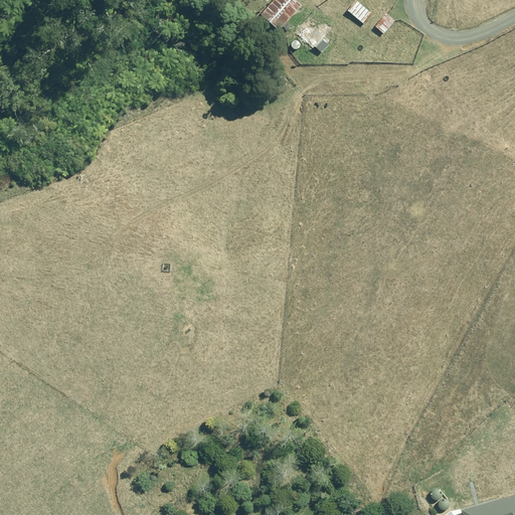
[(272,21),(276,25),(278,22),(281,25),(298,6),(291,0),(271,0),(258,16),(268,25),(272,21)]
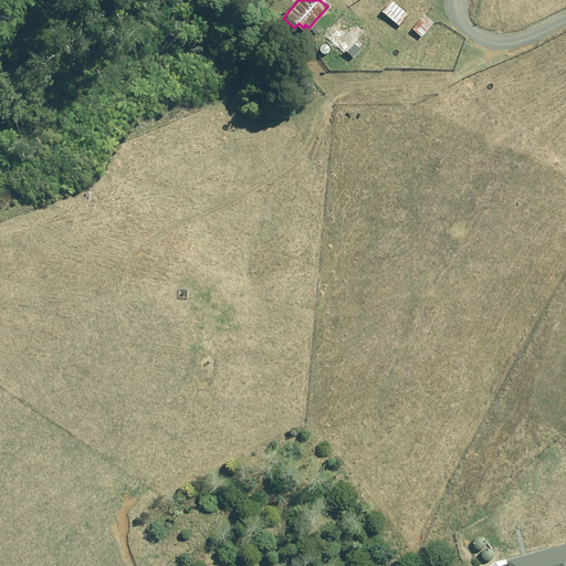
[(399,27),(408,16),(389,1),(380,12),(399,27)]
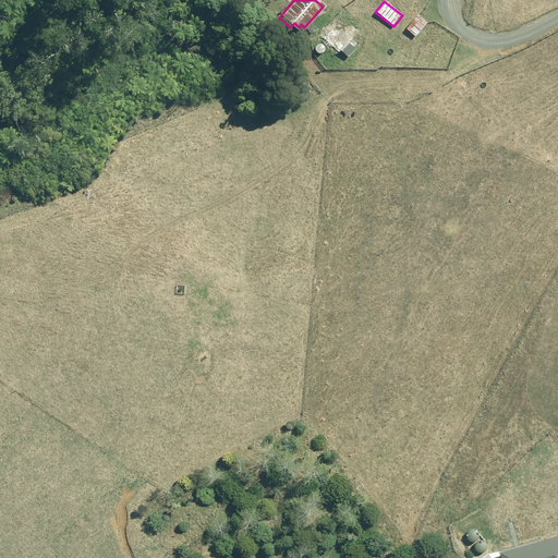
[(340,51),(348,58),(355,49),(349,44),(360,31),(335,10),(314,35),(338,55),(340,51)]
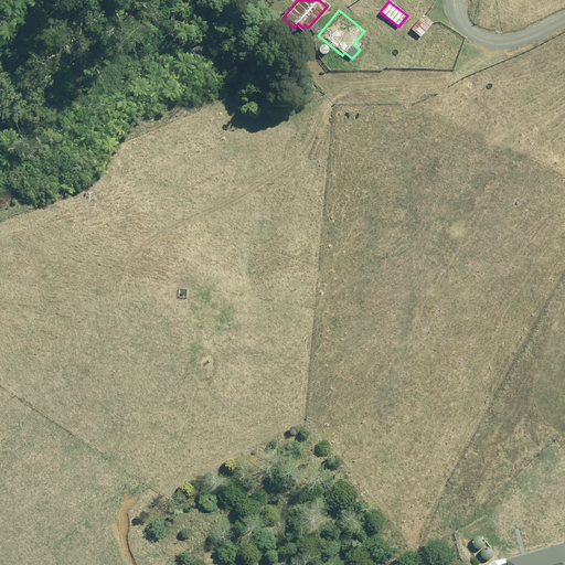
[(432,23),(423,17),(412,30),(420,38),(432,23)]
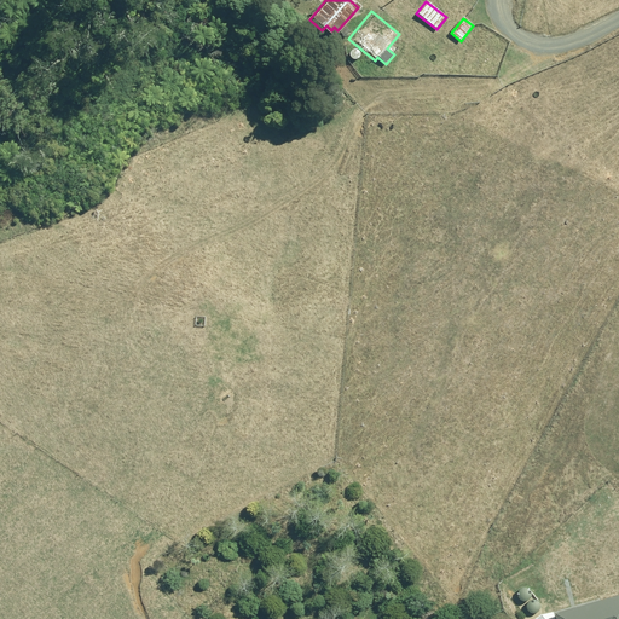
[(618,618),(618,595),(555,614),(555,618),(618,618)]
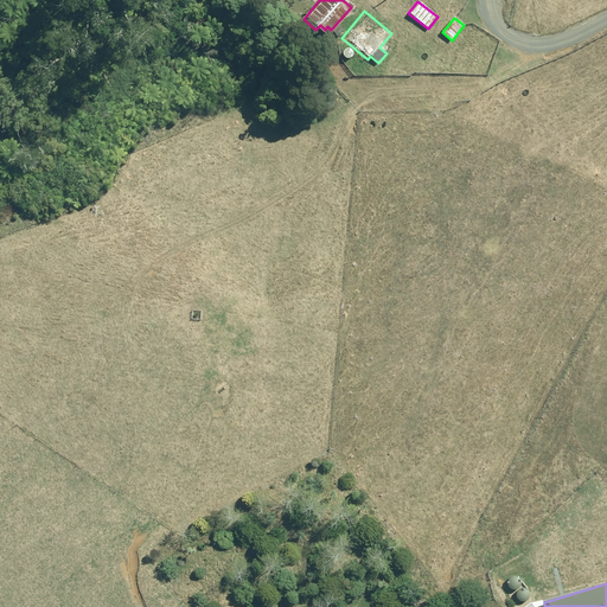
All buildings are outlined.
